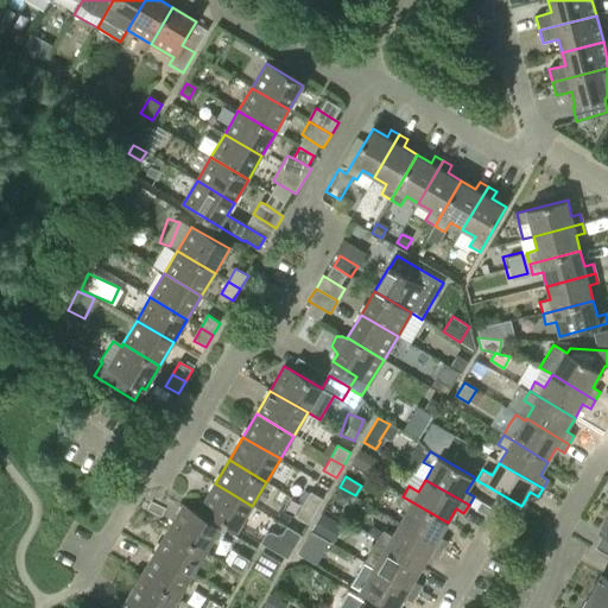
[(238,530),(252,506),(215,483),(201,507),(238,530)]
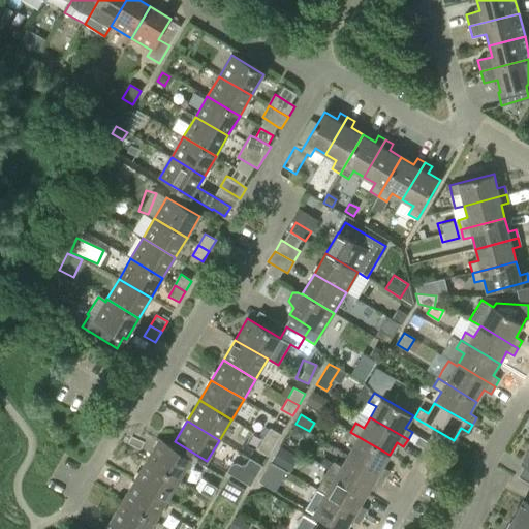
[(296,438),(303,436),(306,431),(297,426),(291,435),(296,438)]
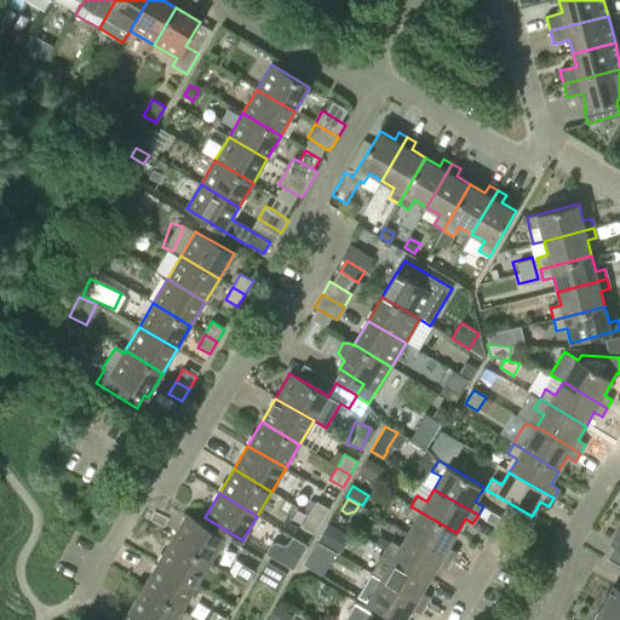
[(317,503),(310,515),(321,522),(328,510),(317,503)]
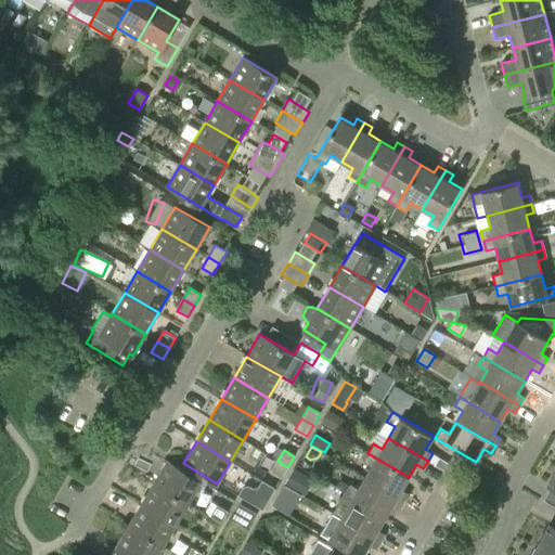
[(401,490),(409,477),(368,453),(363,462),(371,467),(364,478),(404,501),(409,493),(401,490)]
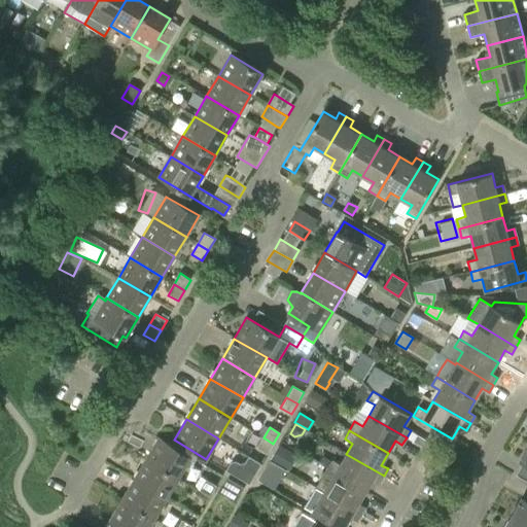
[(159,437),(146,459),(178,478),(190,457),(159,437)]
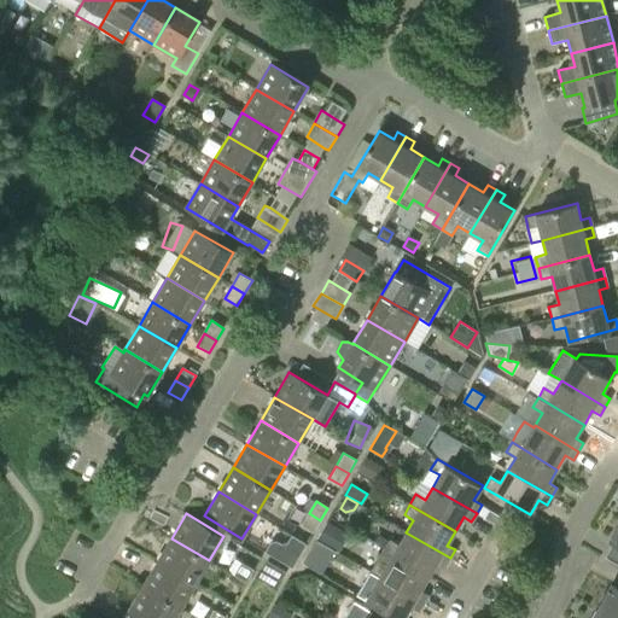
[(313,532),(320,520),(309,513),(301,525),(313,532)]
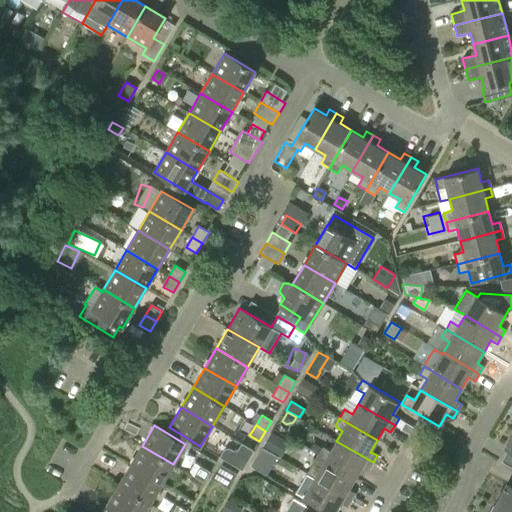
[(260,450),(279,461),(289,443),(270,432),(260,450)]
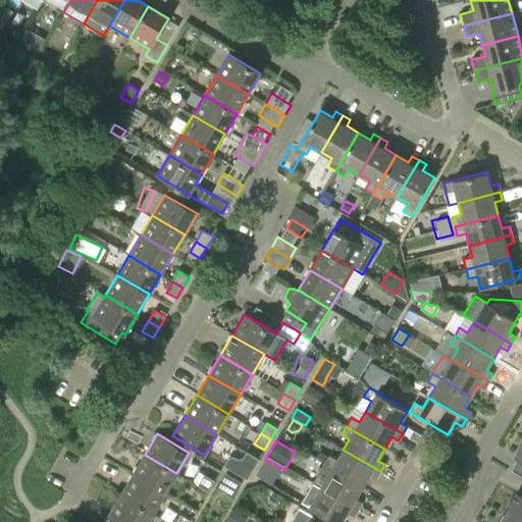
[(375,478),(380,471),(343,450),(336,460),(328,456),(323,464),(362,486),(369,475),(375,478)]
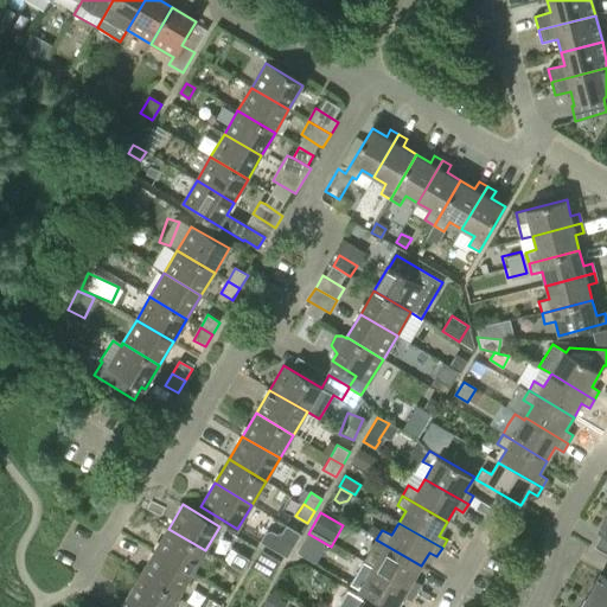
[(205,550),(168,529),(154,551),(192,574),(205,550)]
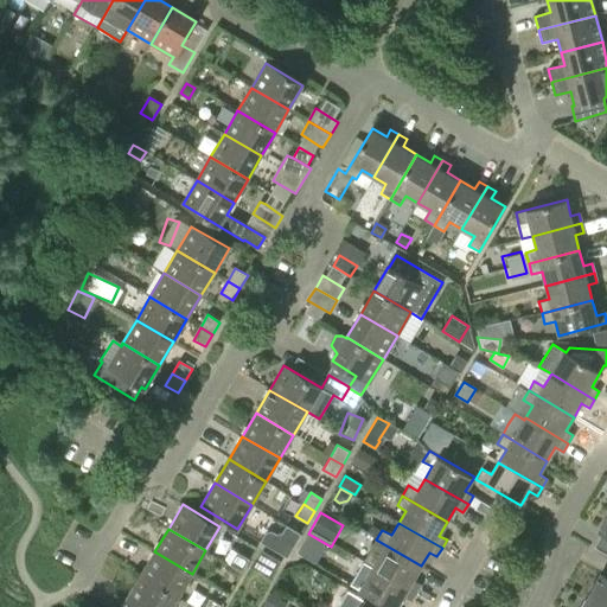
[(295,545),(282,538),(275,551),(287,560),(295,545)]
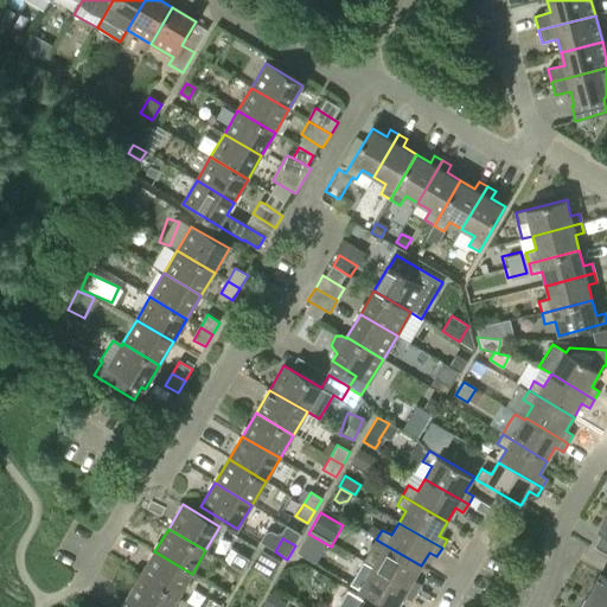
[(413,580),(421,566),(376,540),(363,562),(372,567),(416,593),(421,585),(413,580)]
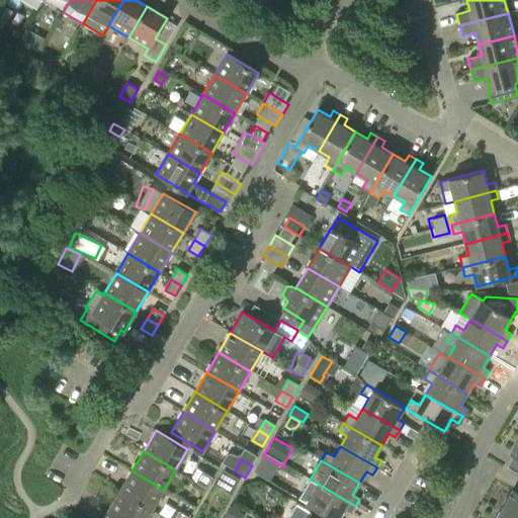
[(164,490),(132,470),(120,491),(152,509),(164,490)]
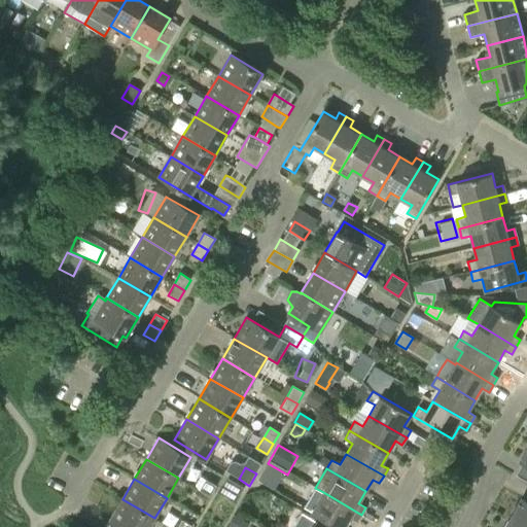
[(210,497),(216,487),(206,480),(199,491),(210,497)]
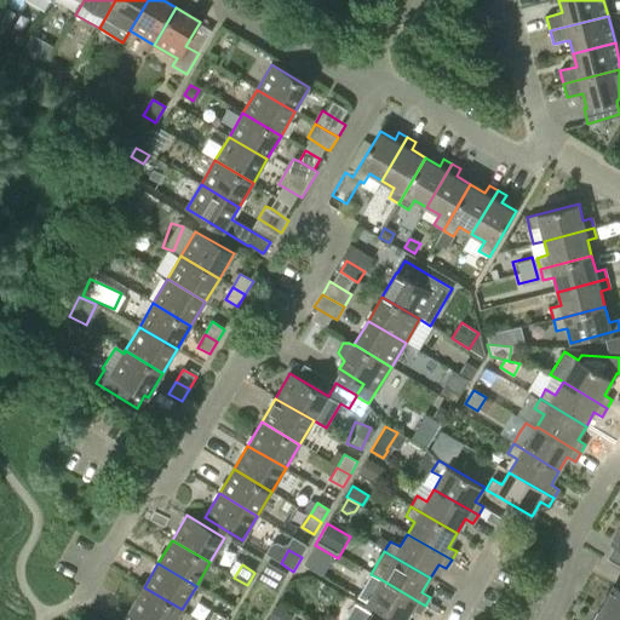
[(276,592),(287,575),(268,564),(258,581),(276,592)]
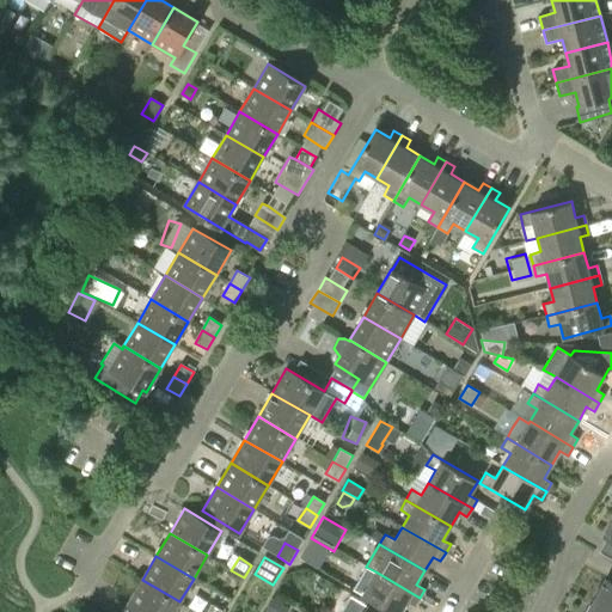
[(415,606),(420,598),(375,571),(368,585),(359,579),(353,589),(391,611),(399,611),(407,601),(415,606)]
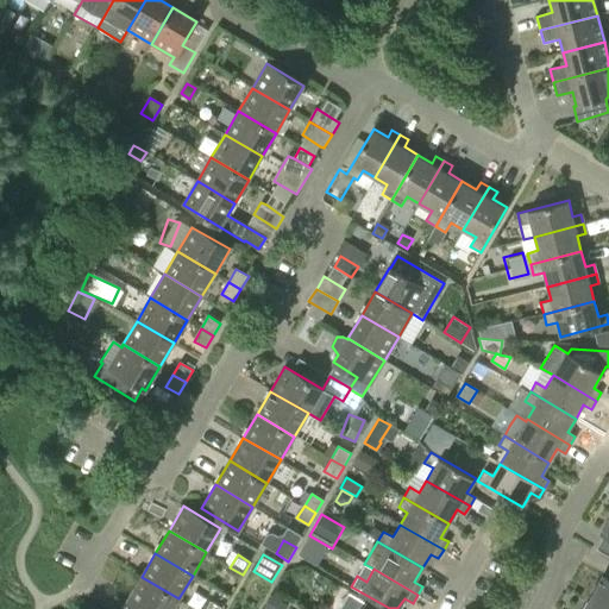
[(608,608),(608,579),(602,576),(589,598),(607,608),(608,608)]
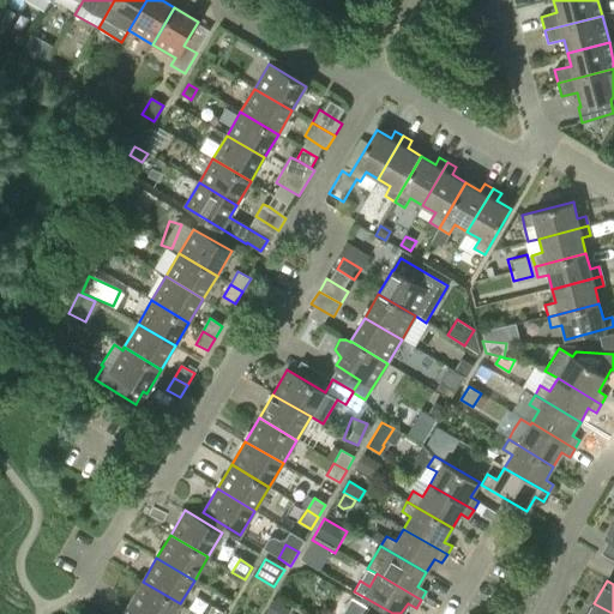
[(173,613),(180,603),(143,582),(128,606),(142,613),(173,613)]
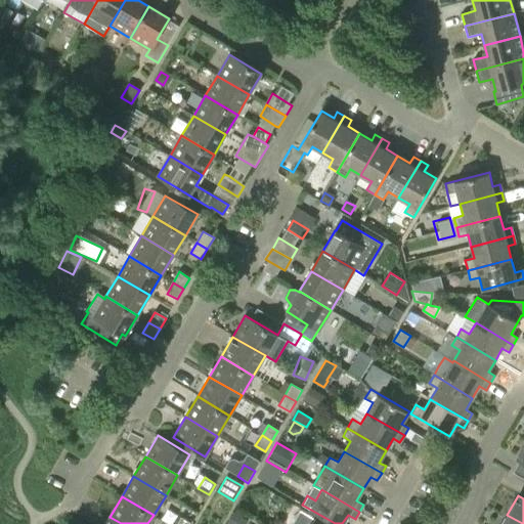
[(232,515),(226,523),(237,523),(242,520),(232,515)]
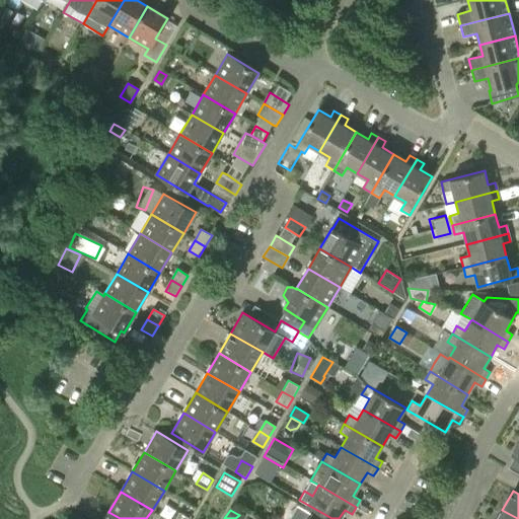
[(517,518),(502,510),(496,518),(517,518)]
